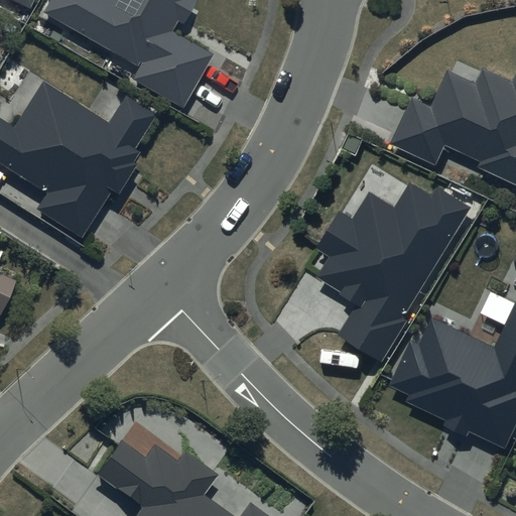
[(7,0),(27,8),(30,0),(7,0)]
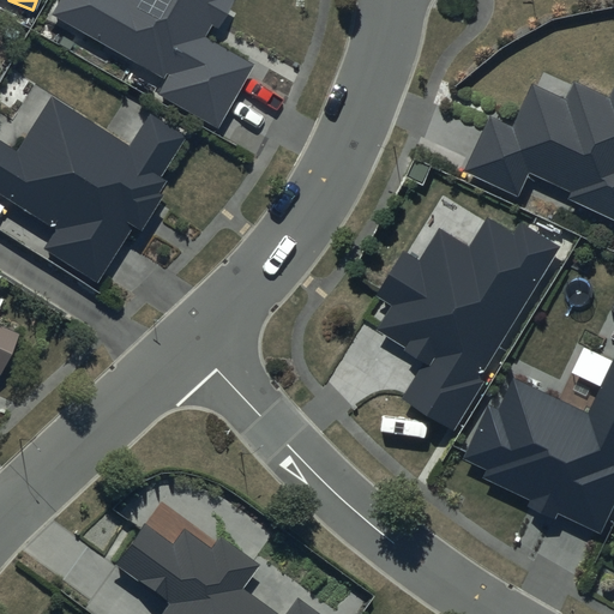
[(64,0),(56,13),(170,78),(161,94),(218,126),(253,65),(205,37),(212,26),(218,29),(235,0),(234,0),(64,0)]
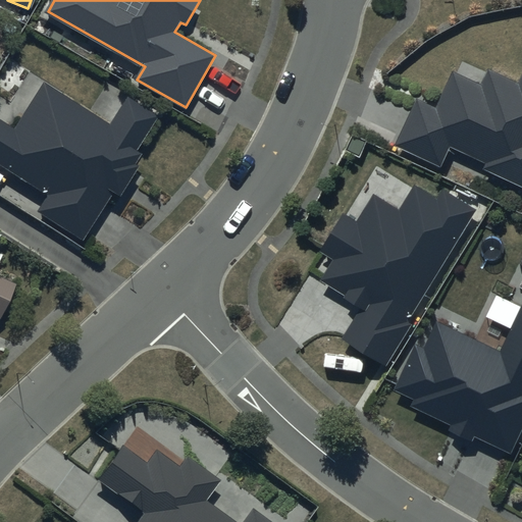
[(521,76),(519,84),(487,69),(480,85),(452,71),(435,106),(417,98),(395,145),(440,166),(450,147),(484,163),(481,169),(521,188),(521,76)]
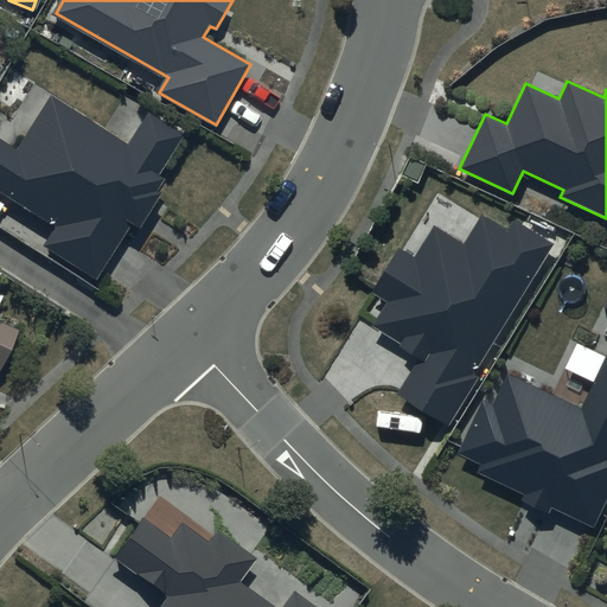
[(123,148),(48,98),(13,152),(0,144),(0,210),(45,240),(36,255),(85,287),(128,222),(134,225),(155,193),(151,191),(158,179),(153,176),(164,160),(174,167),(180,158),(170,151),(179,136),(145,115),(123,148)]
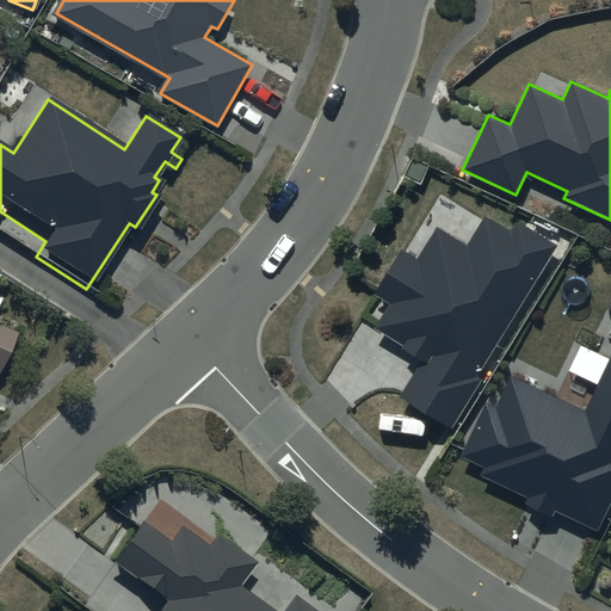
[(559,245),(518,220),(511,230),(485,215),(467,245),(438,227),(418,260),(402,251),(375,295),(390,304),(375,329),(425,359),(401,396),(451,427),(482,378),(477,376),(559,245)]
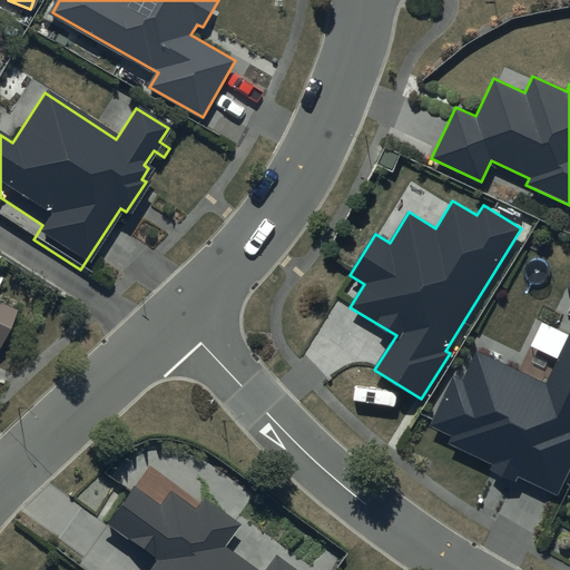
[(0,347),(1,349),(18,311),(0,302),(0,347)]
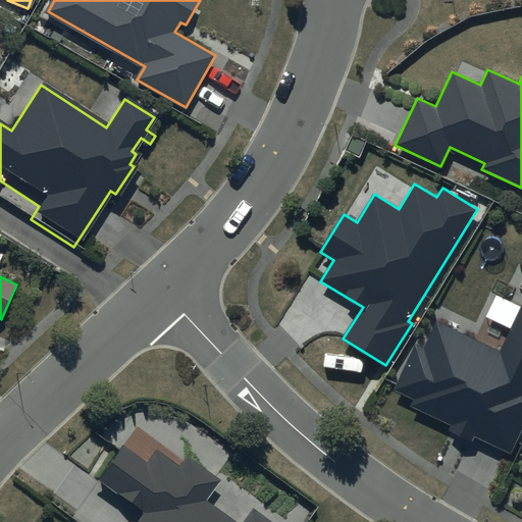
[(521,304),(500,352),(436,321),(423,349),(415,345),(394,390),(413,400),(410,406),(450,424),(447,430),(472,441),(474,436),(511,454),(521,429),(521,304)]
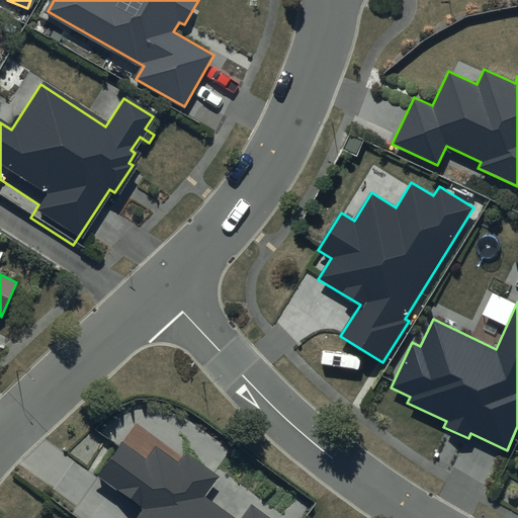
[(219,477),(186,452),(179,462),(156,445),(146,458),(122,442),(98,477),(144,509),(137,517),(270,517),(252,505),(242,517),(232,517),(203,498),(219,477)]
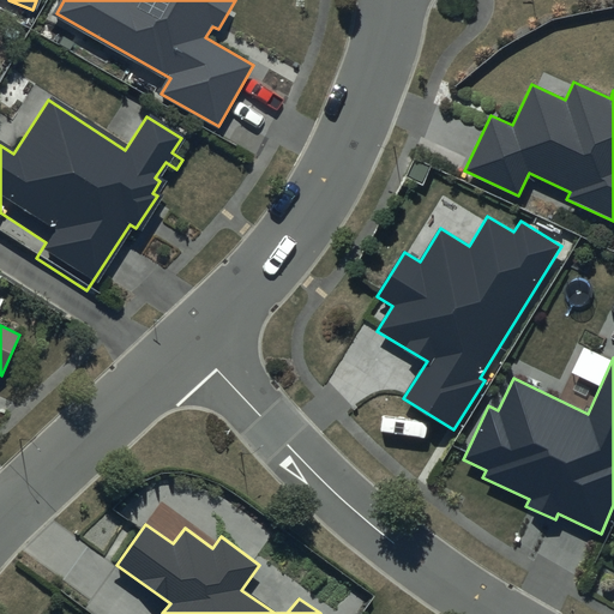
All buildings are outlined.
